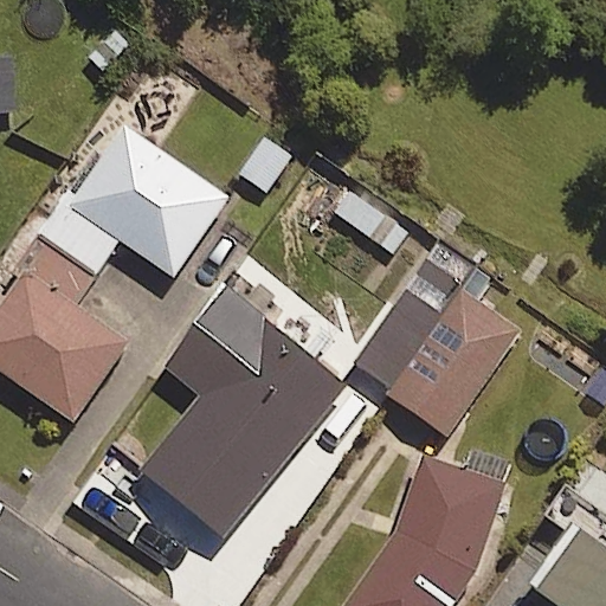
[(0,111),(19,110),(15,53),(0,55),(0,111)]
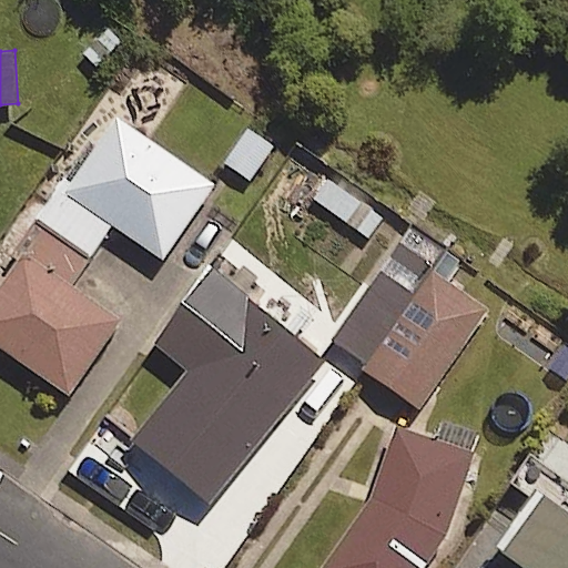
[(210,185),(108,117),(0,275),(0,350),(66,394),(115,321),(67,287),(110,224),(160,259),(210,185)]
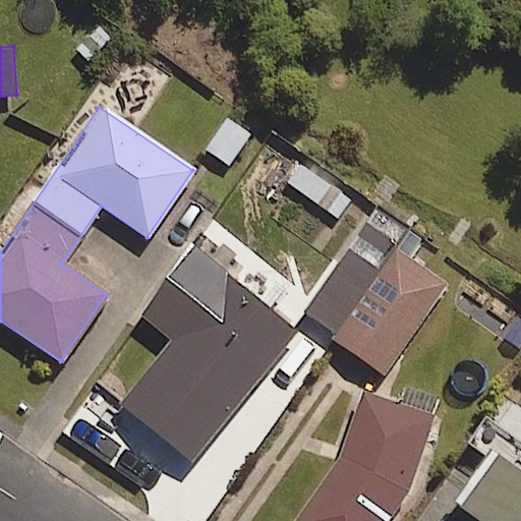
[(249,134),(226,118),(204,149),(227,166),(249,134)]
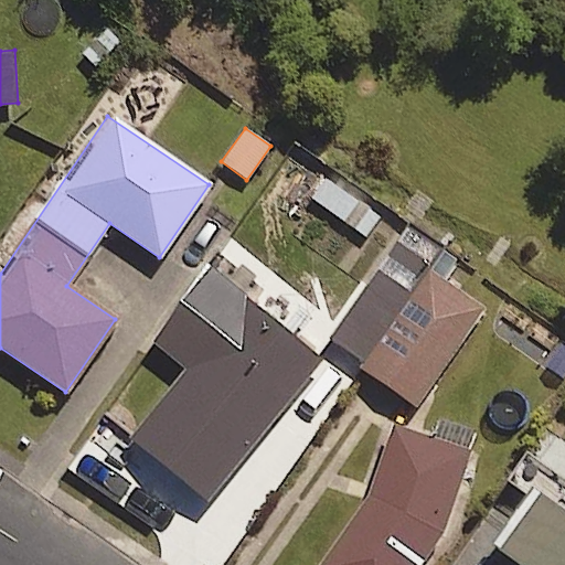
[(382,214),(328,174),(311,198),(365,237),(382,214)]
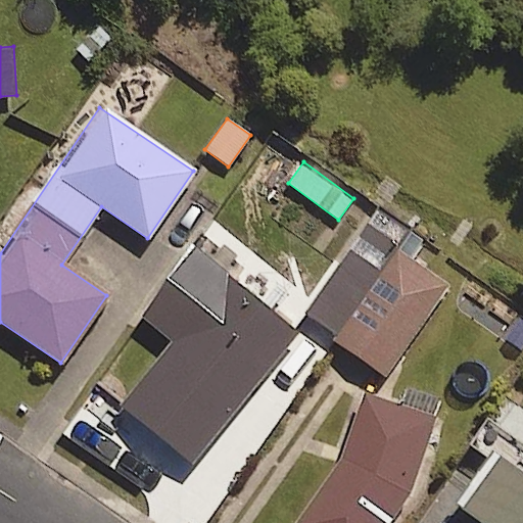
[(410,226),(380,205),(300,318),(384,376),(446,288),(392,250),(410,226)]
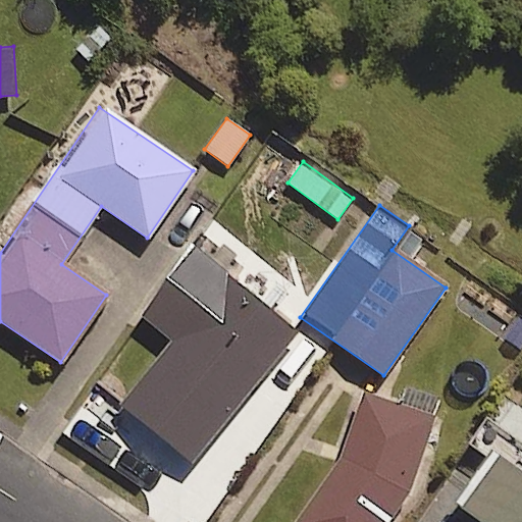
[(294,335),(190,252),(139,316),(170,342),(118,406),(190,464),(294,335)]
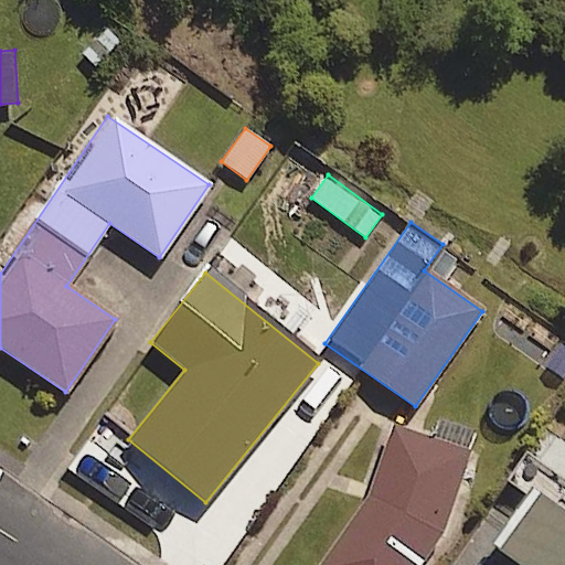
[(422,564),(441,535),(475,432),(429,417),(423,436),(387,424),(364,499),(319,564),(422,564)]
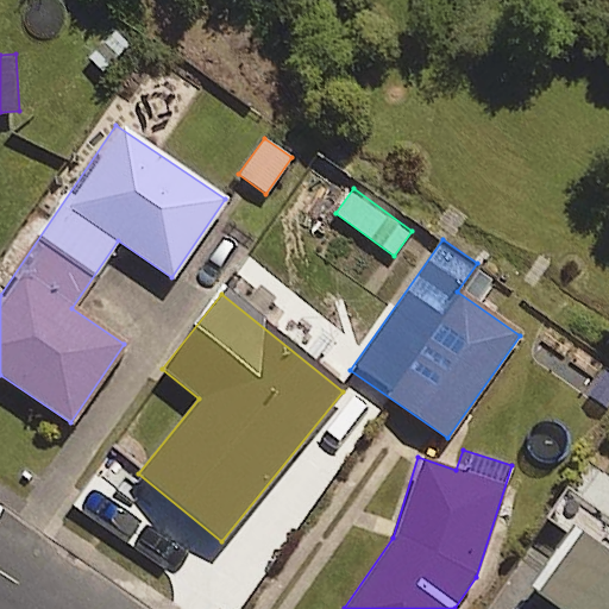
[(553,516),(575,531),(532,594),(554,608),(608,608),(608,512),(572,488),(553,516)]
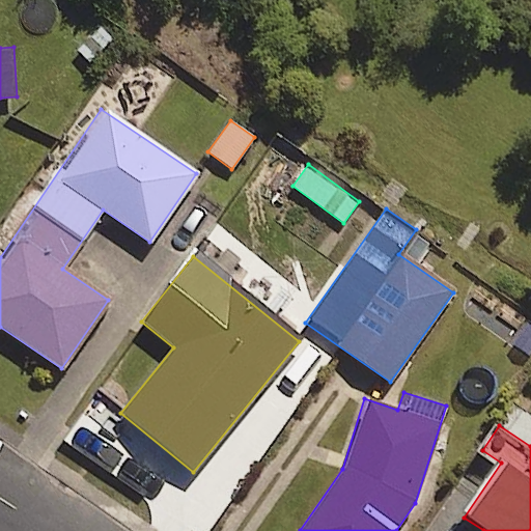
All buildings are outlined.
